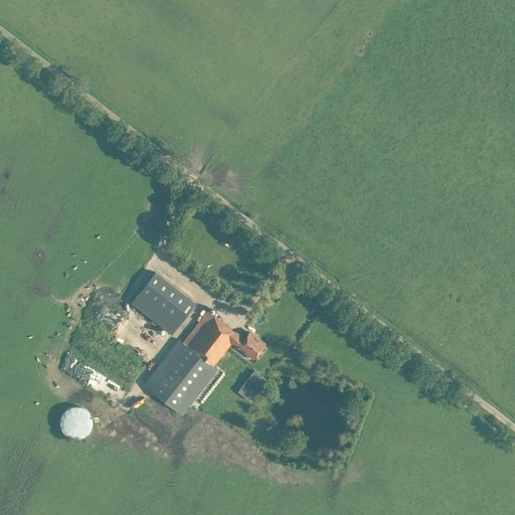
[(155,272),(149,280),(130,303),(170,334),(195,303),(155,272)]
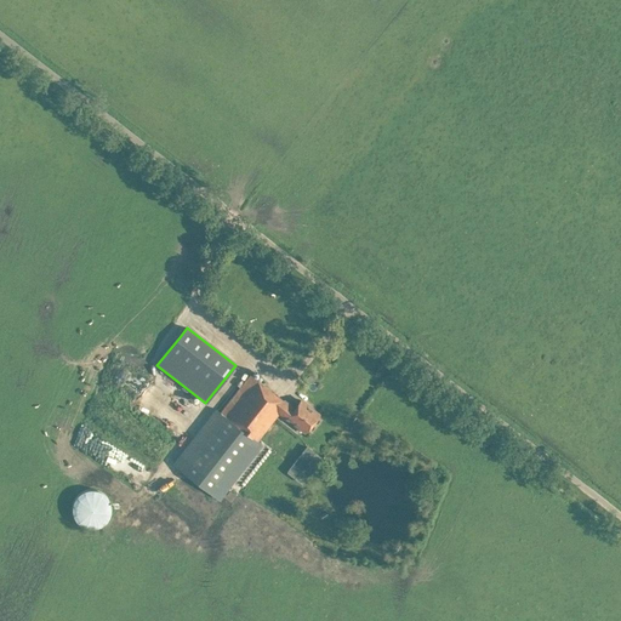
[(294,409),(250,374),(220,412),(234,423),(233,425),(204,461),(227,479),(279,414),(286,419),(288,417),(305,431),(318,414),(301,400),(294,409)]
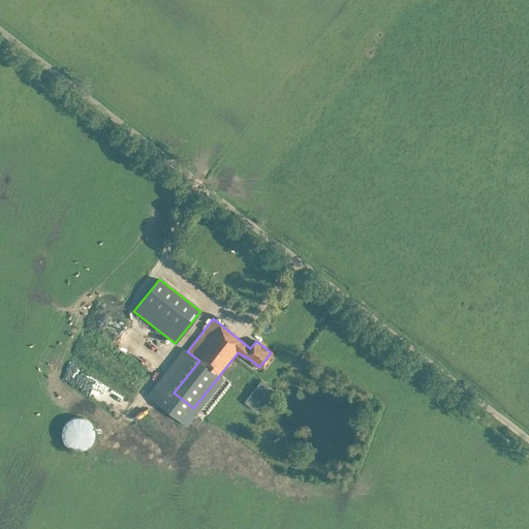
[(261,380),(245,402),(257,411),(274,391),(261,380)]
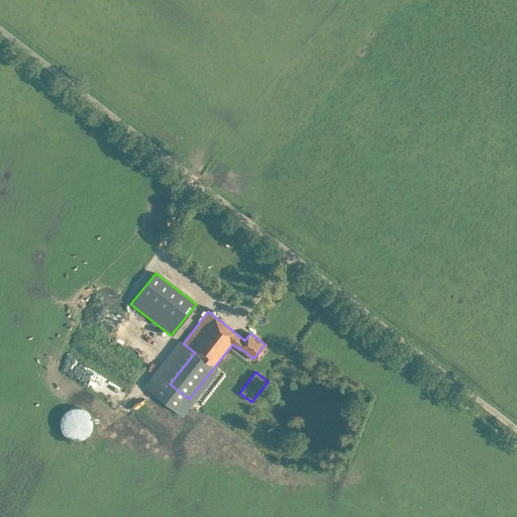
[(62,416),(60,421),(60,425),(61,429),(64,434),(69,437),(75,439),(81,438),(84,437),(89,433),(92,427),(92,420),(91,416),(88,412),(84,409),(81,407),(78,406),(74,407),(70,408),(68,409),(64,412),(62,416)]
